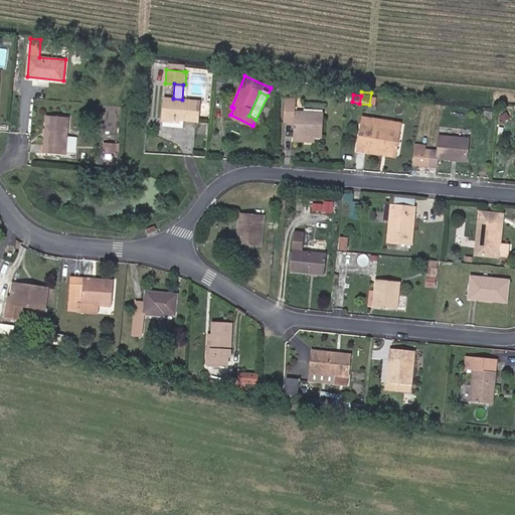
[(173,99),(164,98),(162,120),(179,122),(180,119),(198,121),(200,101),(182,100),(173,99)]
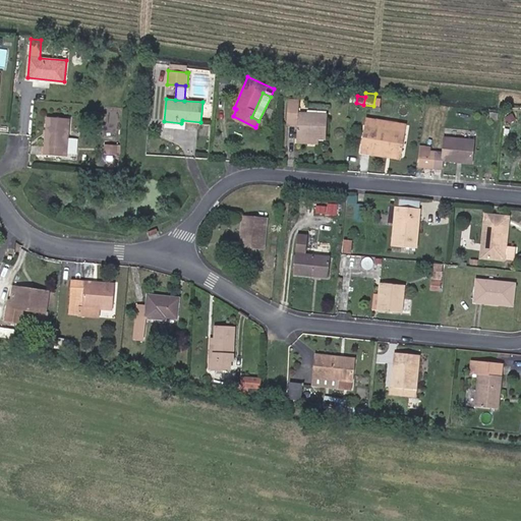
[(297,123),(297,126),(297,136),(326,137),(327,115),(298,113),(298,100),(289,99),(288,122),(297,123)]
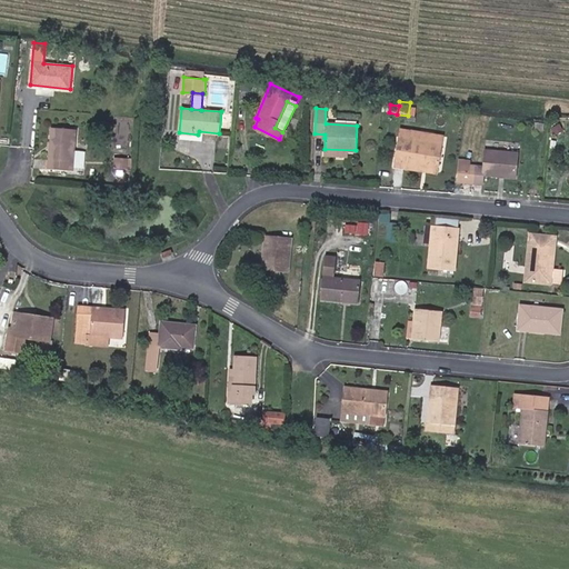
[(76,130),(52,128),(49,167),(72,169),(76,130)]
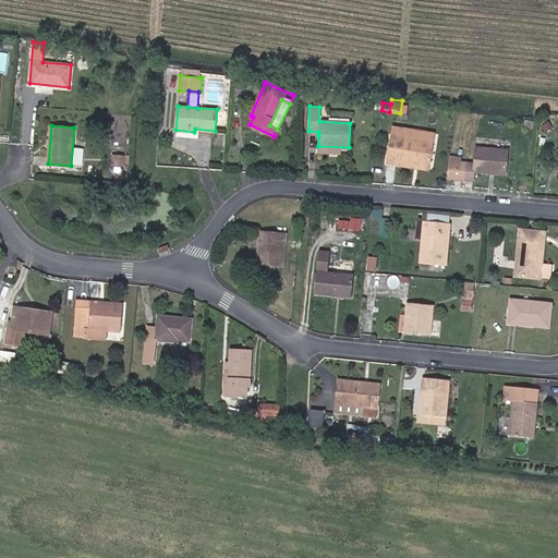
[(402,137),(434,142),(435,133),(403,129),(402,137)]
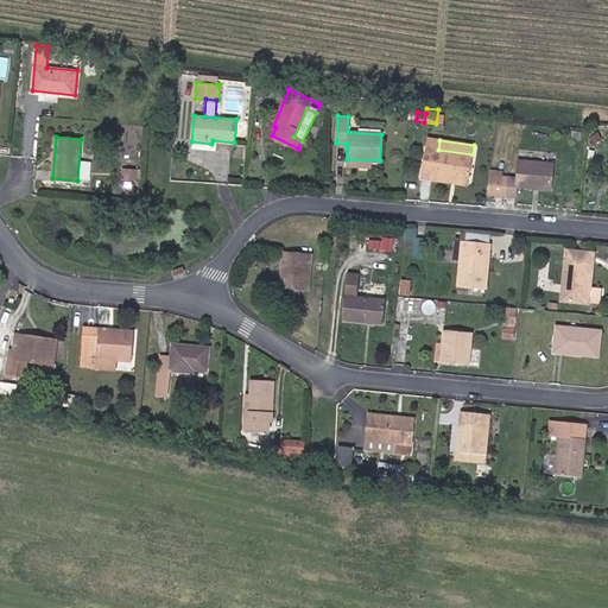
[(434,175),(468,181),(473,154),(438,150),(426,147),(422,177),(432,179),(434,175)]
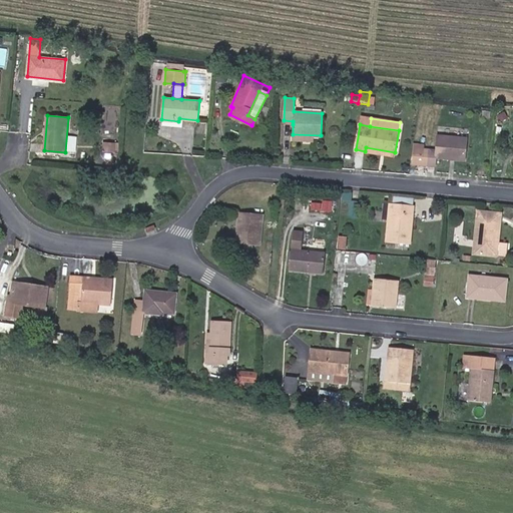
[(436,156),(464,159),(466,137),(438,135),(436,149),(416,147),(413,163),(435,165),(436,156)]
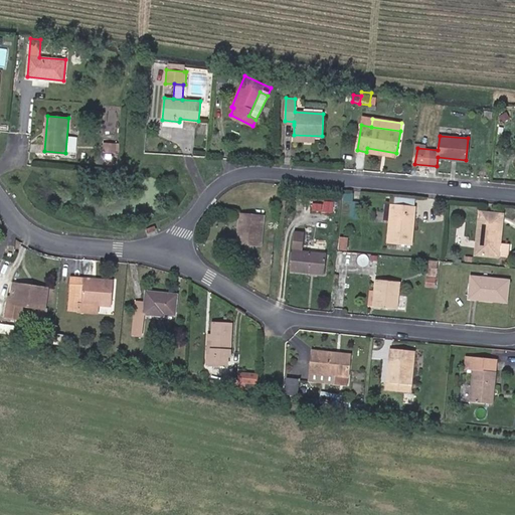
[(115,157),(116,146),(105,145),(104,156),(115,157)]
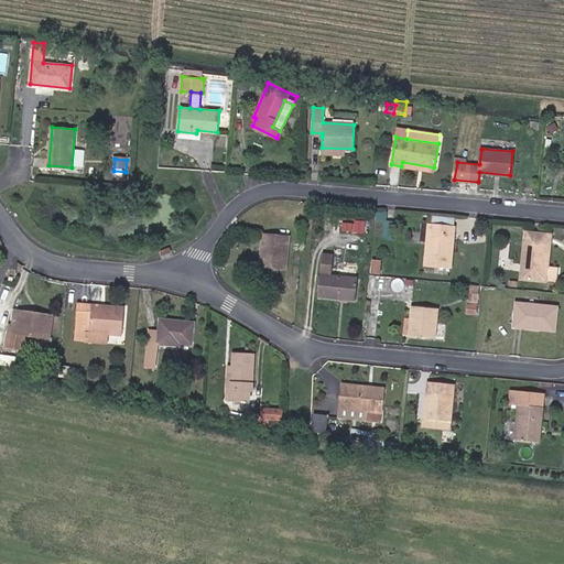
[(434,171),(434,167),(402,162),(401,166),(434,171)]
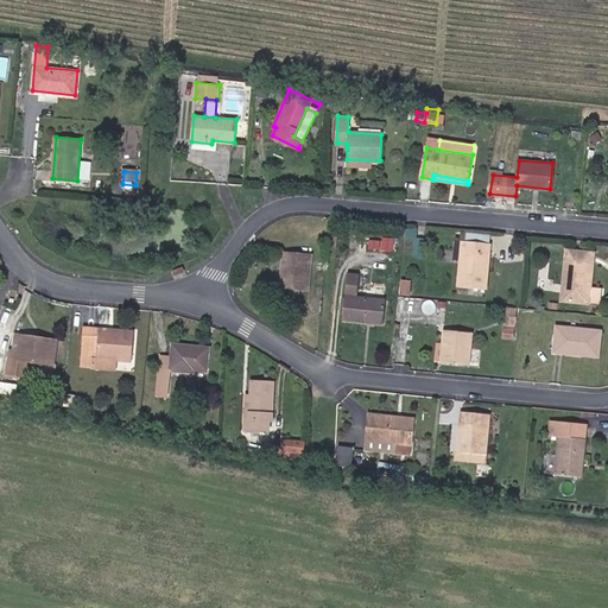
[(482,264),(485,242),(463,241),(458,286),(485,287),(487,264),(482,264)]
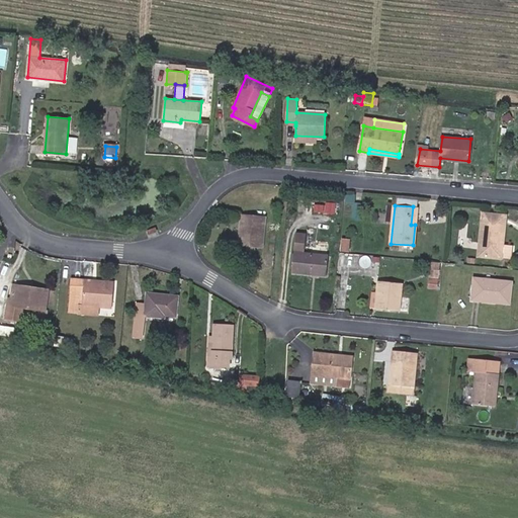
[(501,258),(503,244),(506,216),(483,212),(478,256),(501,258)]
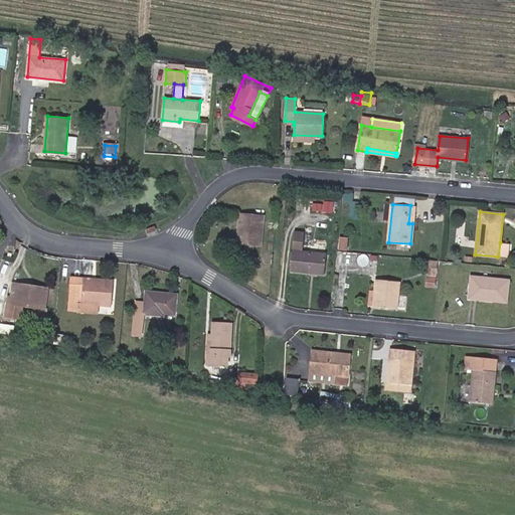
[(264,215),(240,212),(237,243),(261,245),(264,215)]
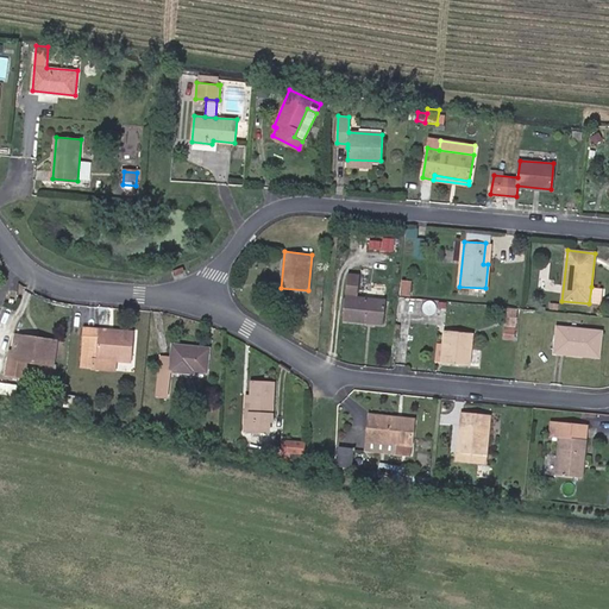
[(385,300),(360,297),(362,274),(349,272),(344,320),(383,324),(385,300)]
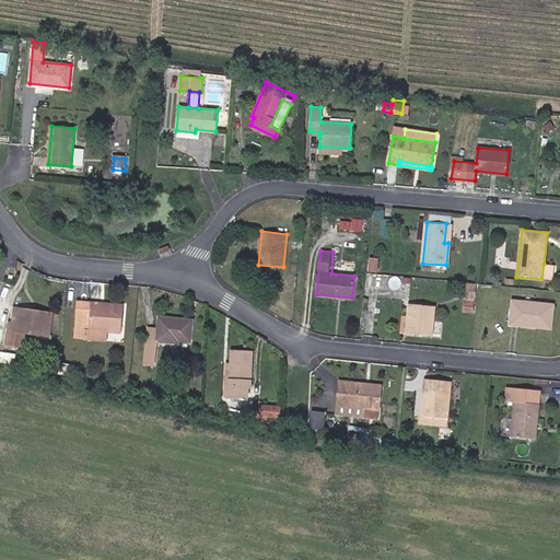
[(371,255),(370,269),(378,270),(381,256),(371,255)]
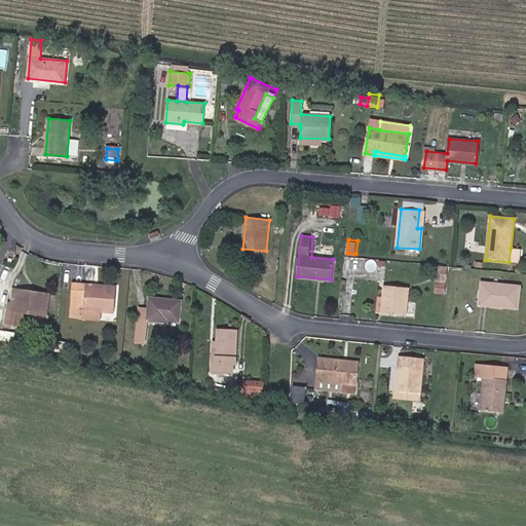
[(523,248),(511,248),(509,262),(520,263),(523,248)]
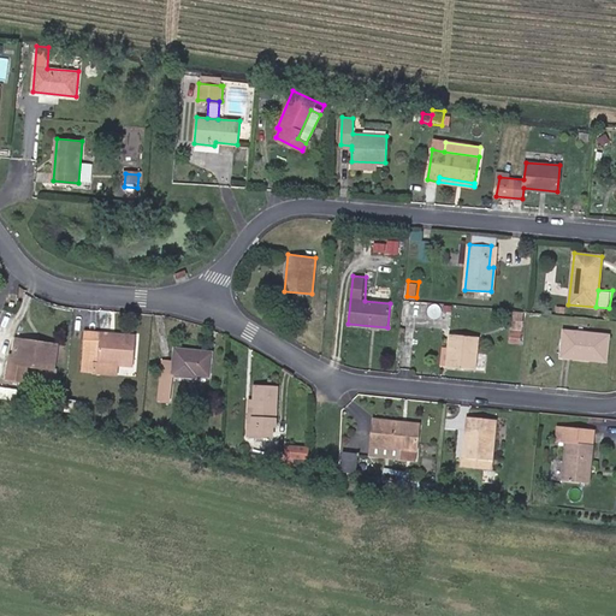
[(6,301),(5,311),(16,311),(17,302),(6,301)]
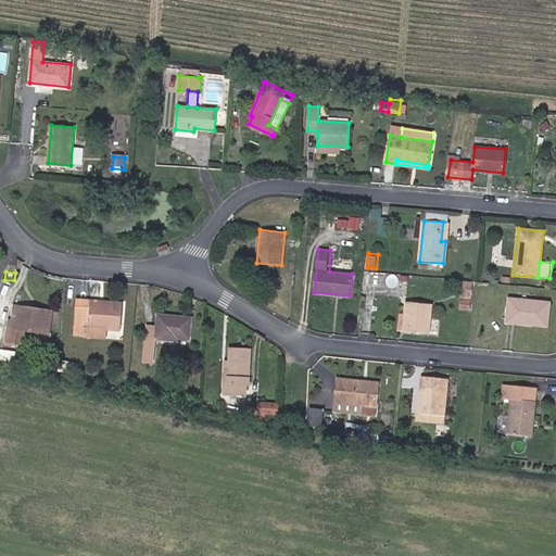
[(474,281),(463,280),(462,299),(471,299),(474,281)]
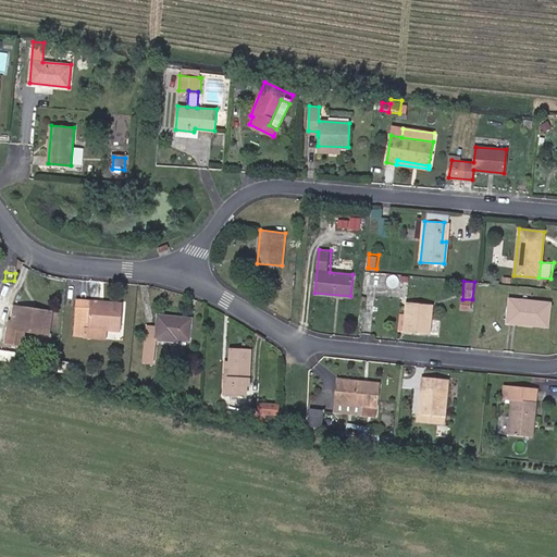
[(549,302),(510,298),(507,322),(548,326),(549,302)]
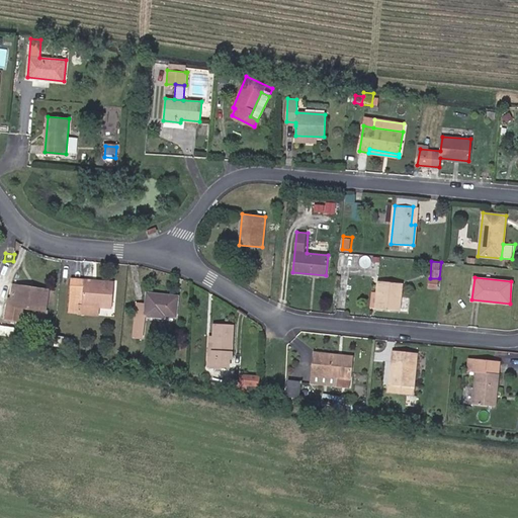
[(114,282),(85,280),(85,285),(71,284),(69,313),(83,314),(84,305),(112,308),(114,282)]
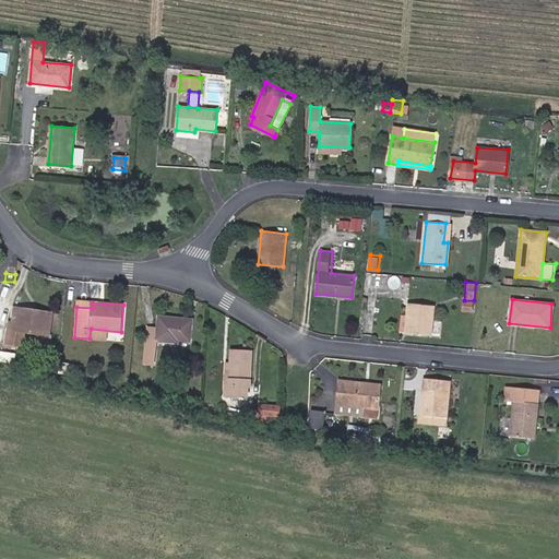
[(433,306),(408,304),(406,317),(405,331),(430,334),(433,306)]
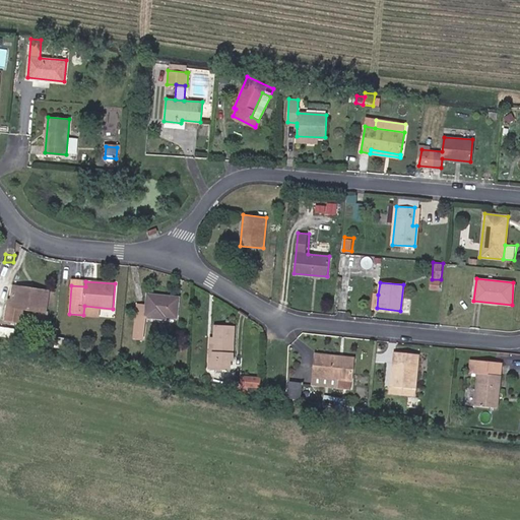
[(47,291),(29,288),(28,293),(13,290),(11,299),(10,306),(5,306),(3,320),(19,322),(21,307),(45,311),(47,291)]
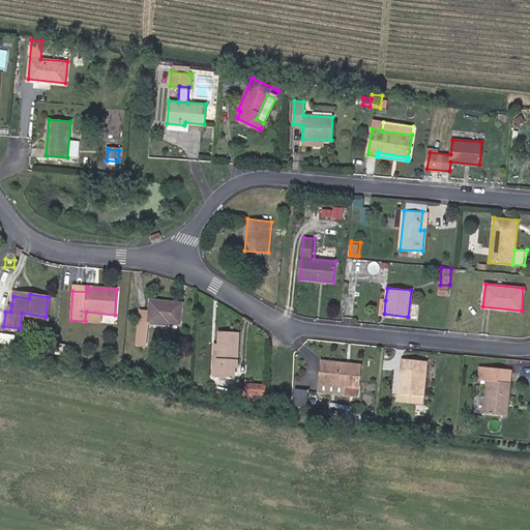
[(148,322),(168,324),(168,322),(179,323),(182,303),(151,300),(150,311),(140,310),(137,344),(146,345),(148,322)]
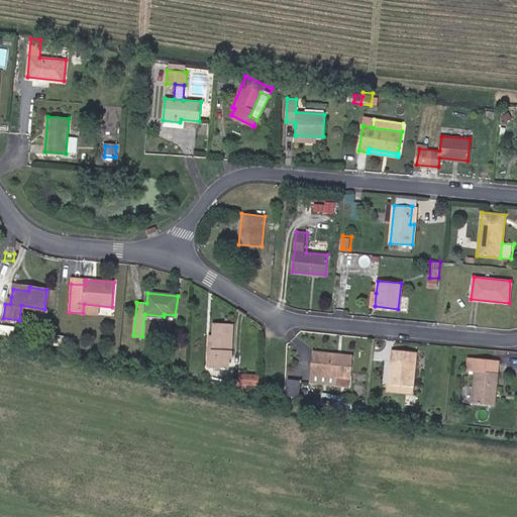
[(211,358),(209,357),(208,366),(228,367),(229,357),(230,357),(232,324),(214,323),(213,336),(211,358)]
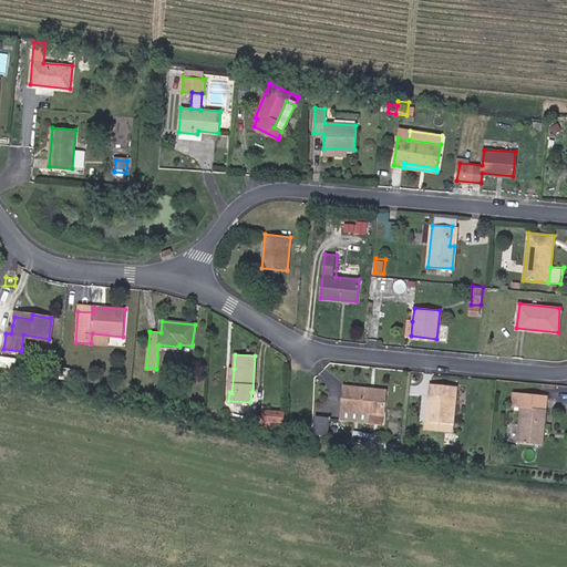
[(17,367),(19,359),(6,357),(3,363),(17,367)]
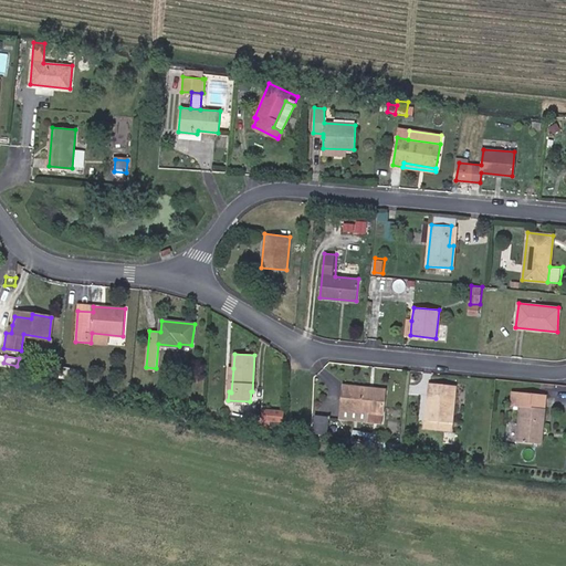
[(70,379),(81,381),(84,371),(72,369),(70,379)]
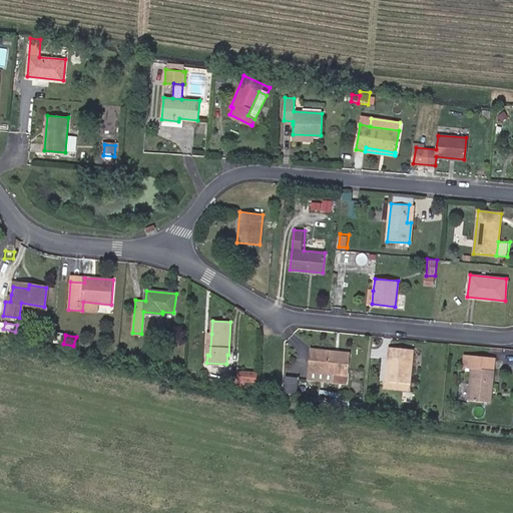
[(398,381),(397,389),(409,390),(413,349),(390,347),(386,379),(398,381)]
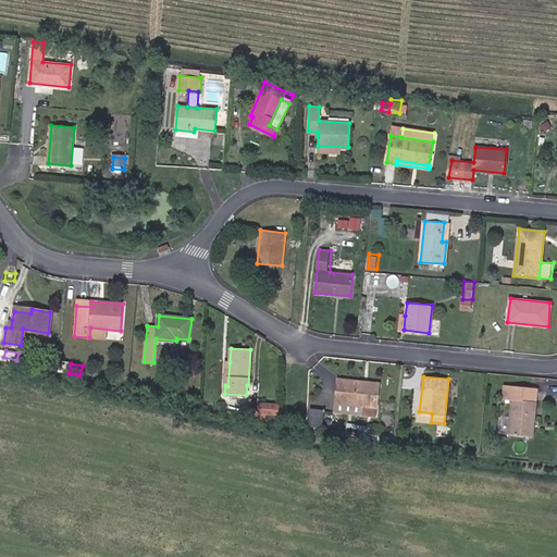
[(379,383),(339,379),(337,401),(362,405),(375,407),(379,383)]
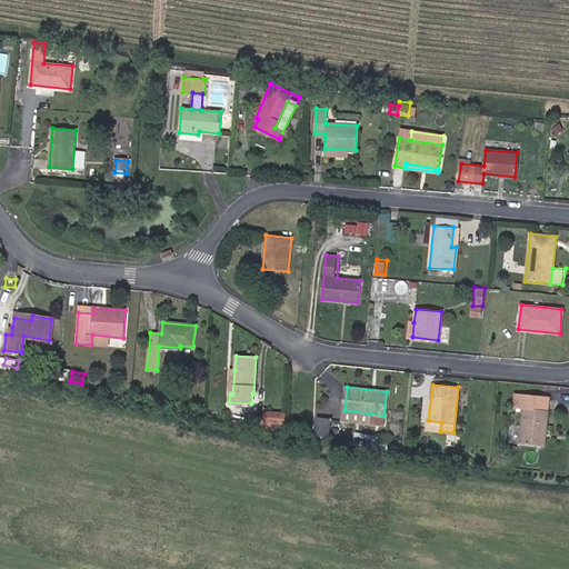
[(543,445),(547,410),(549,397),(516,392),(515,407),(523,408),(520,442),(543,445)]
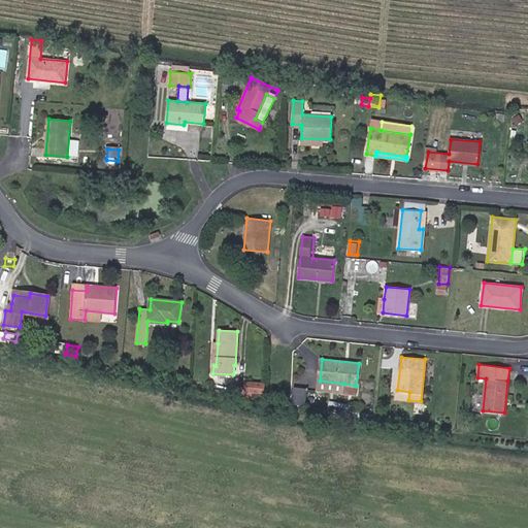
[(264,385),(245,383),(243,392),(263,394),(264,385)]
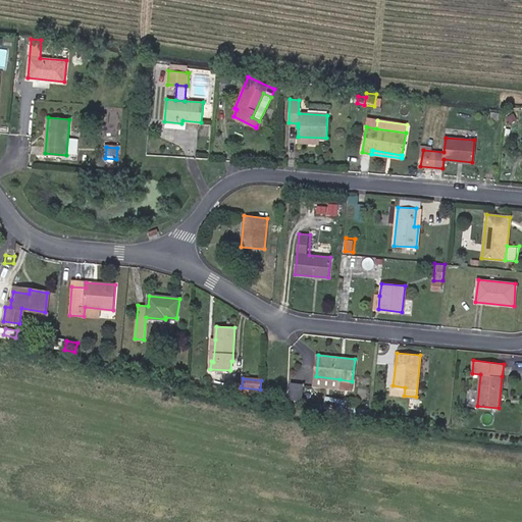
[(352,381),(340,379),(338,389),(351,390),(352,381)]
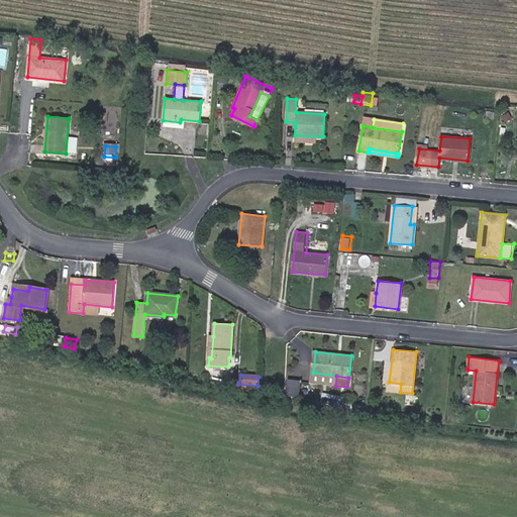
[(300,382),(287,380),(285,397),(298,398),(300,382)]
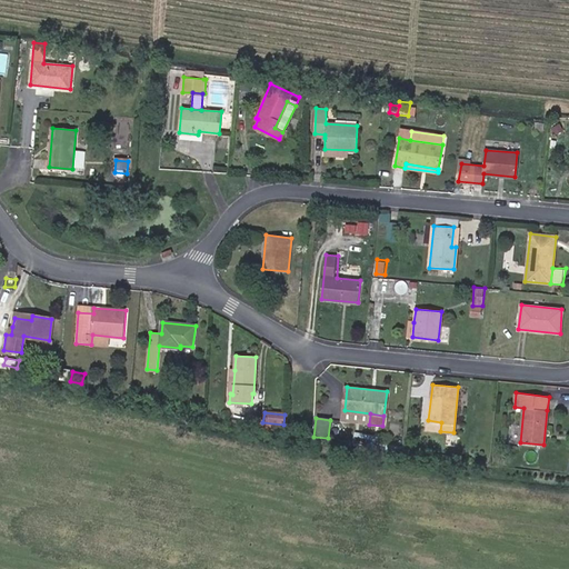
[(428,430),(440,431),(441,422),(428,420),(428,430)]
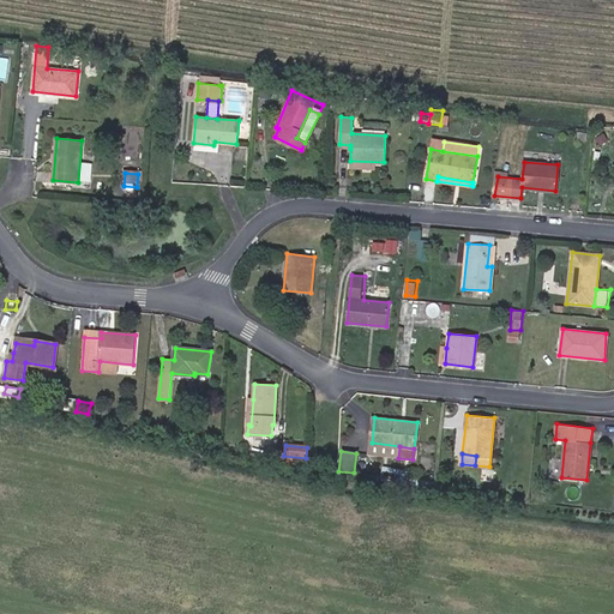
[(383,468),(380,479),(408,483),(410,471),(383,468)]
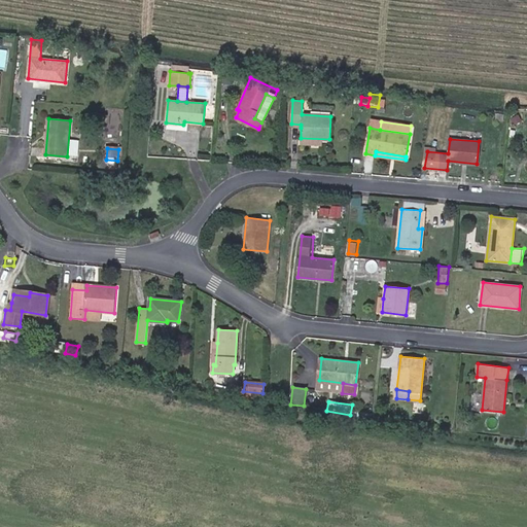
All buildings are outlined.
